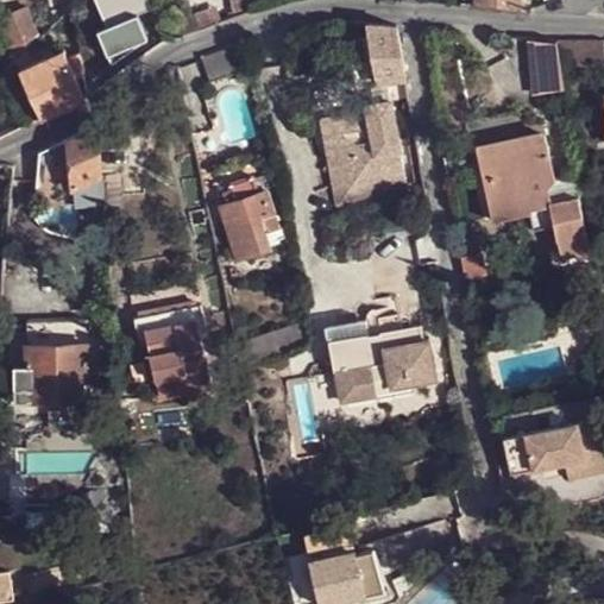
[(130,21),(144,16),(139,0),(90,0),(100,31),(90,35),(100,70),(138,46),(130,21)]
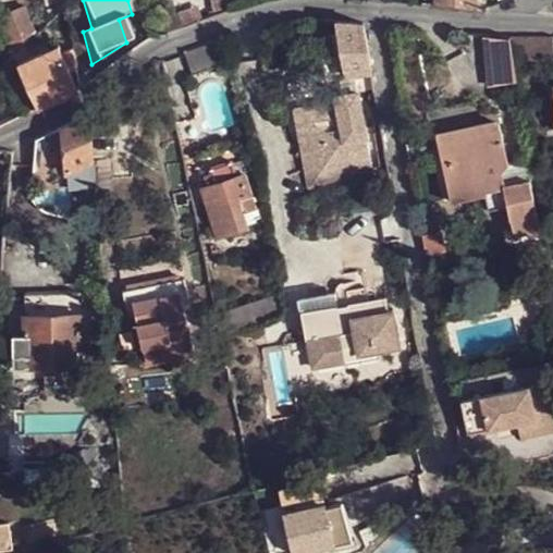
[(432,0),(432,11),(475,13),(480,12),(480,0),(432,0)]
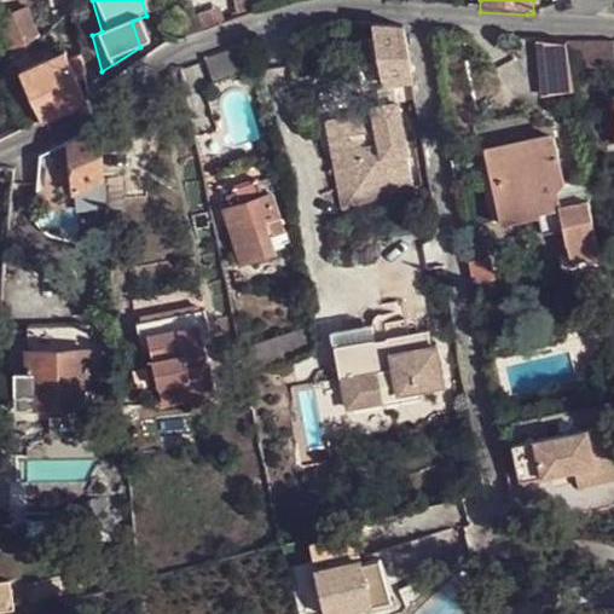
[(567,0),(544,0),(546,11),(567,3),(567,0)]
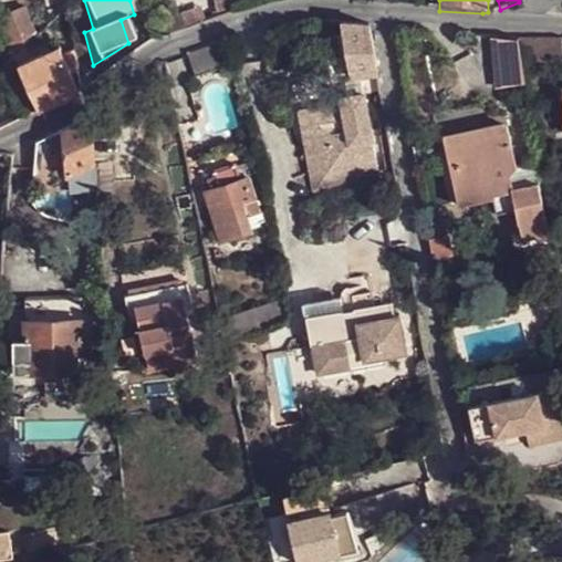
[(0,51),(4,63),(27,39),(17,13),(0,19),(0,51)]
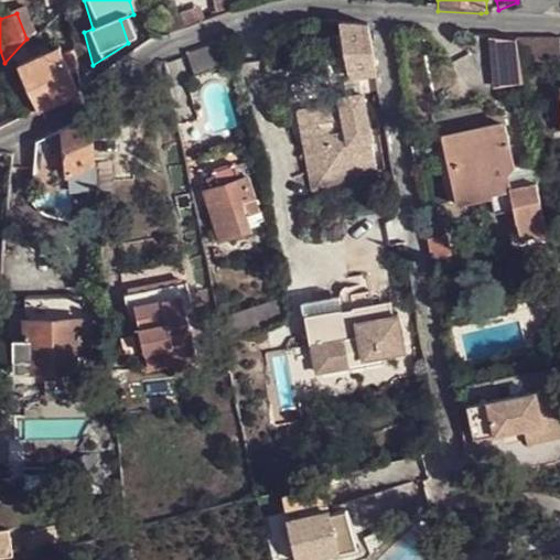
[(350,79),(375,75),(366,27),(340,24),(342,41),(350,79)]
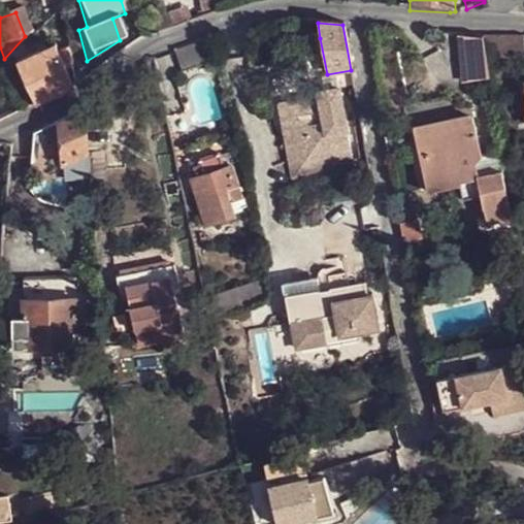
[(456,36),(460,63),(487,64),(486,59),(483,39),(456,36)]
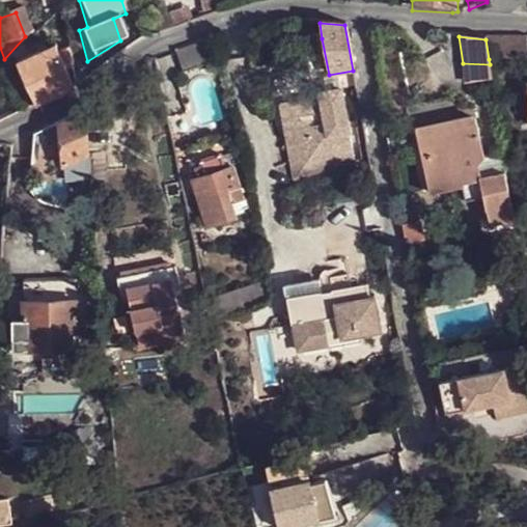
[(329,75),(322,38),(304,40),(311,78),(329,75)]
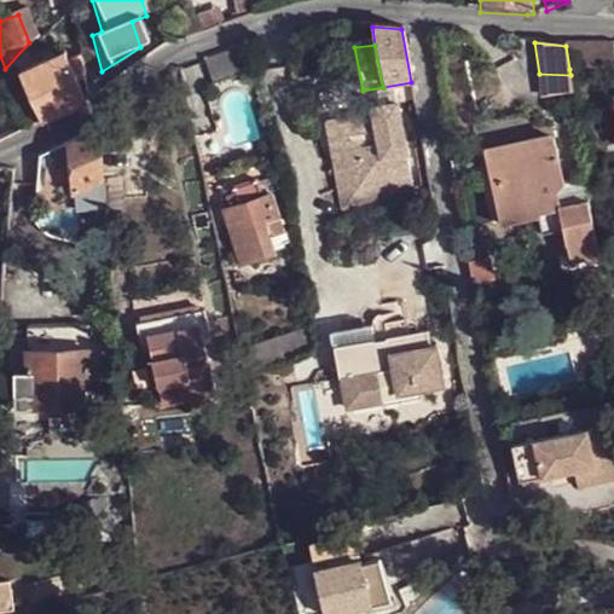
[(248,46),(202,61),(208,88),(253,73),(248,46)]
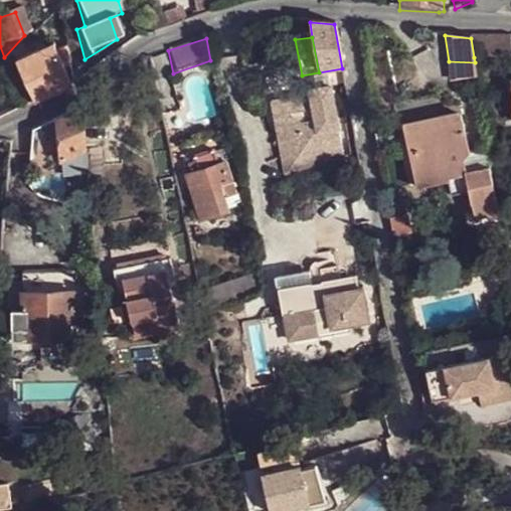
[(509,38),(471,38),(474,57),(509,57),(509,38)]
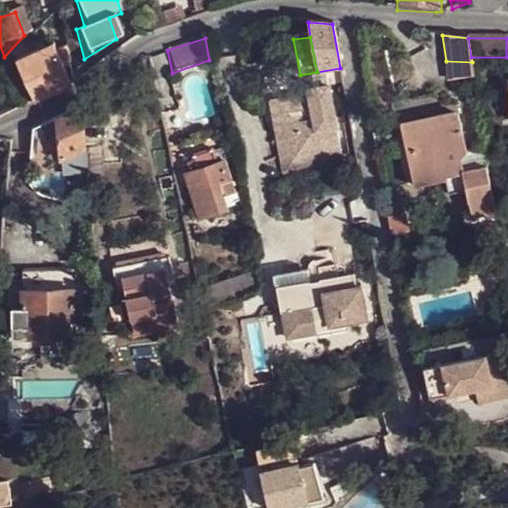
[(48,46),(14,62),(32,103),(64,87),(66,85),(48,46)]
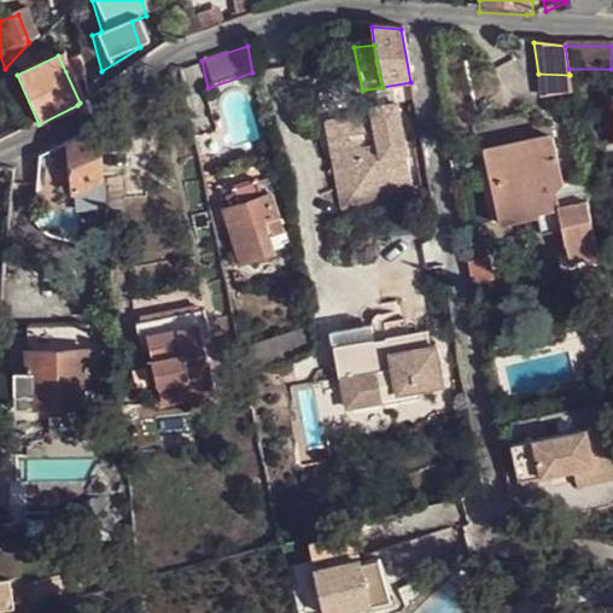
[(570,75),(538,74),(542,97),(573,93),(570,75)]
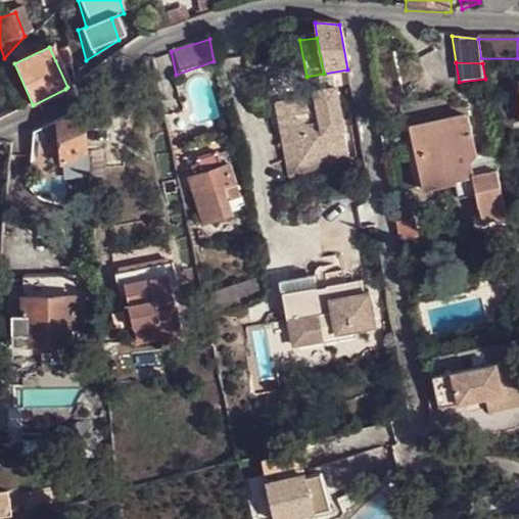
[(347,69),(324,74),(330,97),(337,94),(339,105),(352,103),(350,94),(347,69)]
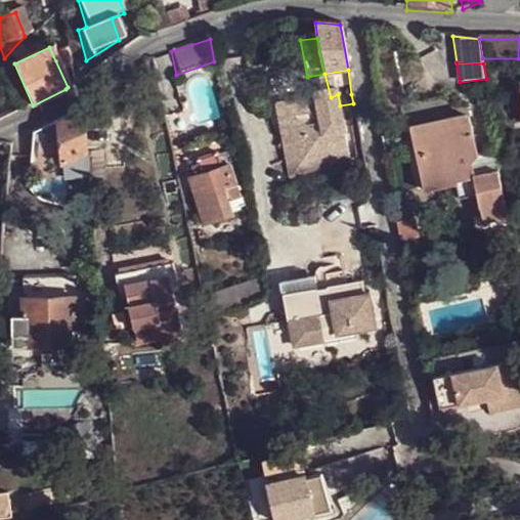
[(337,101),(276,113),(289,178),(349,167),(337,101)]
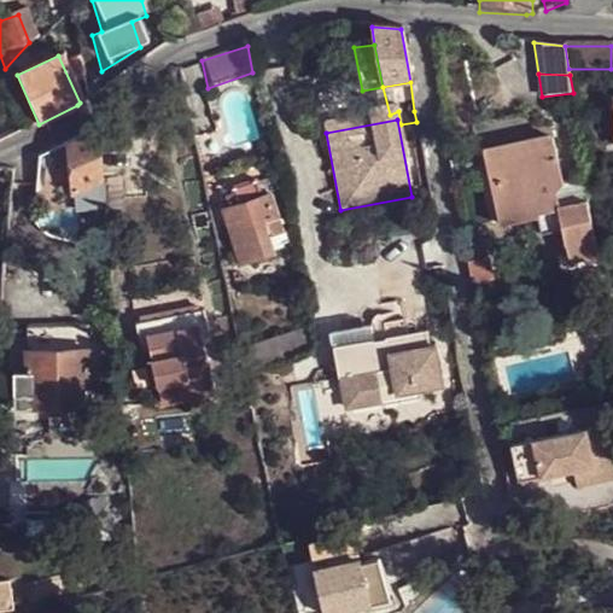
[(97,171),(94,133),(65,144),(70,196),(98,184),(97,171)]
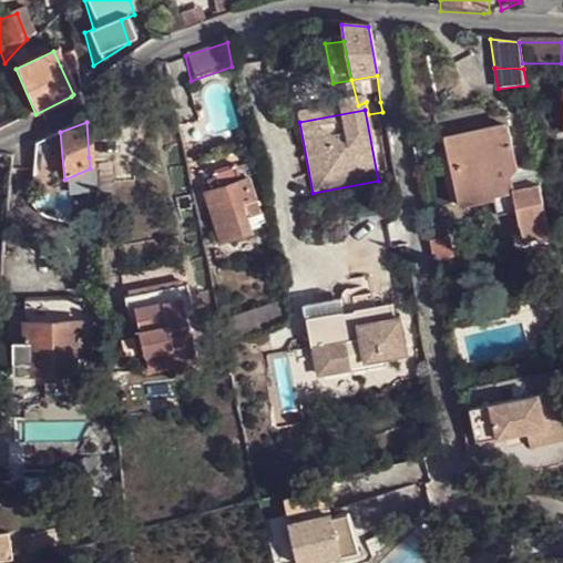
[(523,242),(549,236),(536,184),(518,190),(503,129),(441,144),(457,208),(491,201),(495,218),(513,213),(518,226),(520,225),(523,242)]
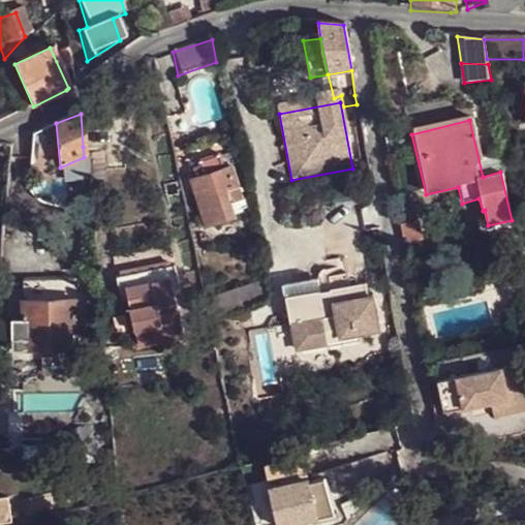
[(60,167),(56,123),(31,133),(29,164),(60,167)]
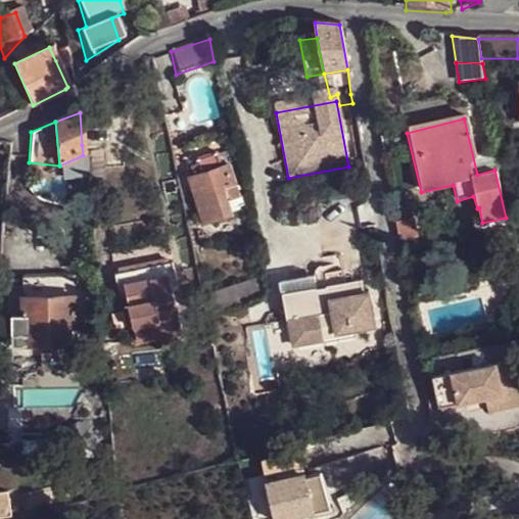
[(200,176),(216,171),(213,159),(196,164),(200,176)]
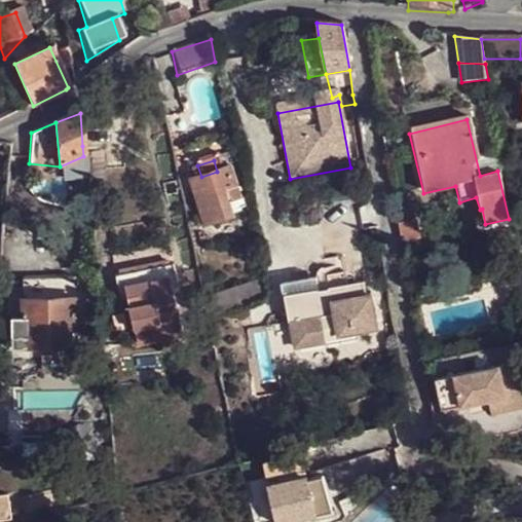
[(201,177),(187,181),(193,198),(226,187),(233,185),(227,168),(217,172),(201,177)]
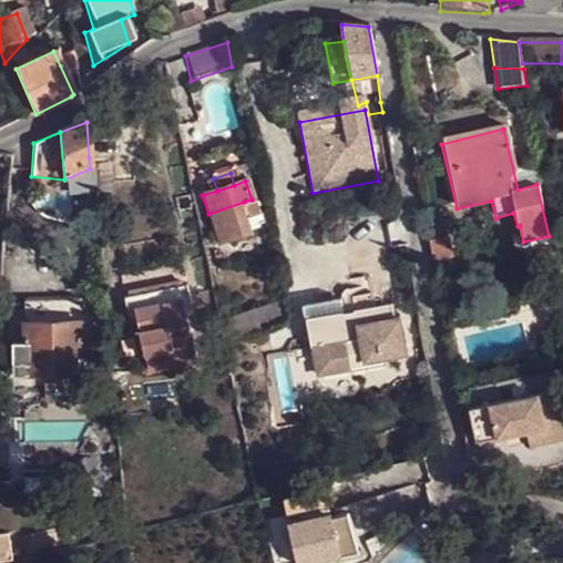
[(252,200),(244,202),(251,221),(259,218),(252,200)]
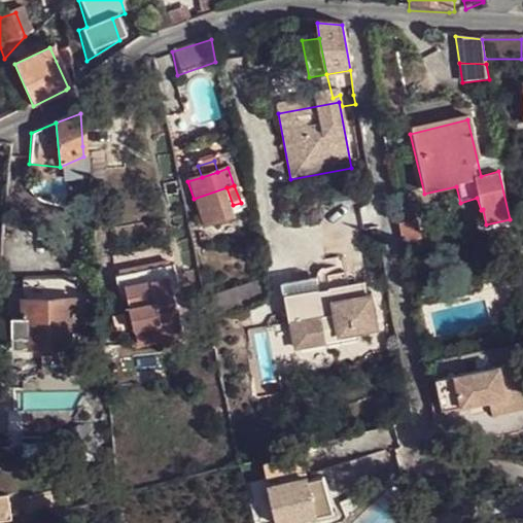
[(227,187),(194,199),(209,231),(237,220),(233,205),(227,187)]
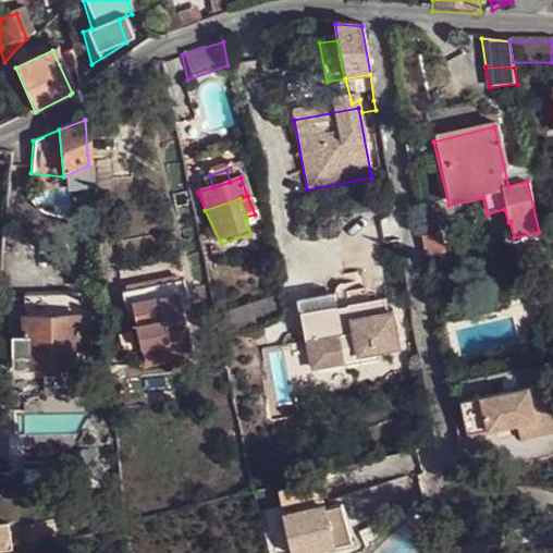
[(123,291),(125,304),(134,302),(180,292),(183,299),(188,299),(184,280),(123,291)]
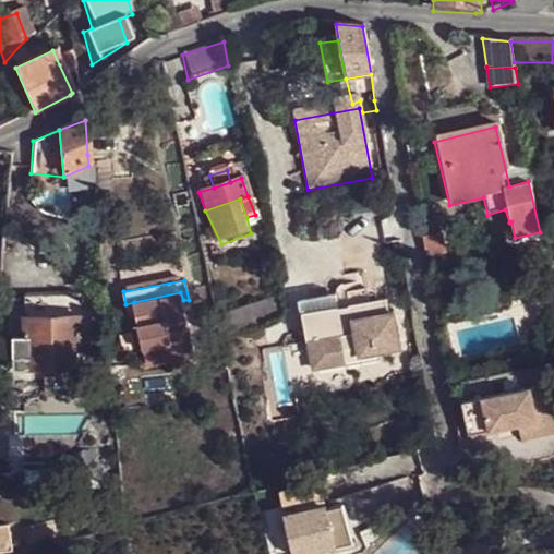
[(337,292),(309,297),(311,311),(371,301),(369,288),(350,290),(351,296),(338,298),(337,292)]
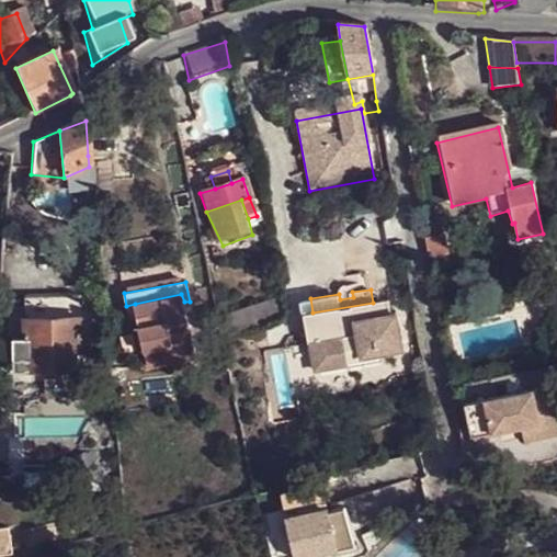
[(184,302),(181,294),(135,304),(148,368),(196,359),(184,302)]
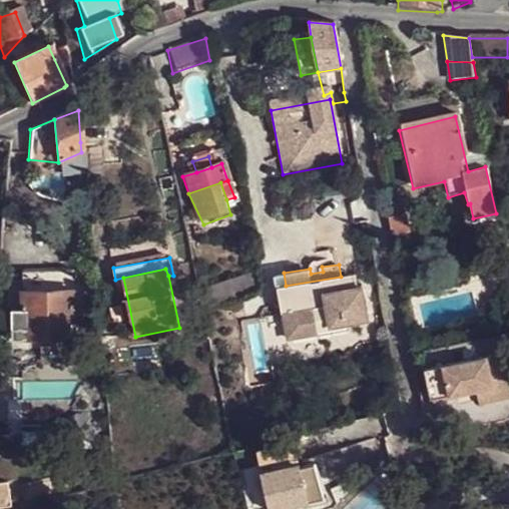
[(355,275),(341,277),(286,286),(294,337),(351,327),(350,323),(368,319),(362,285),(357,286),(355,275)]
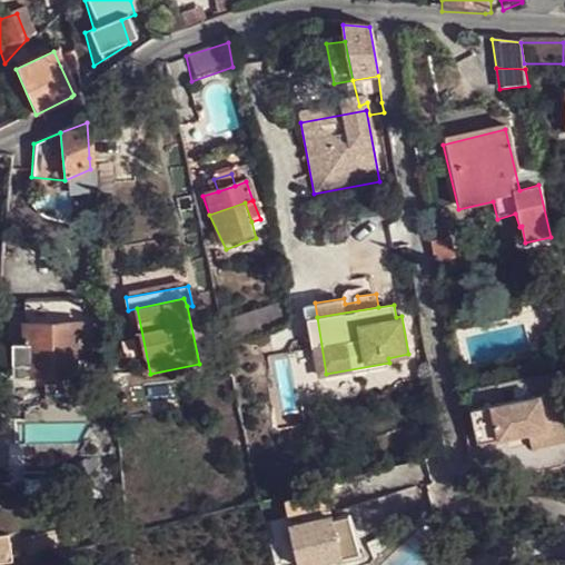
[(243,339),(269,335),(267,326),(266,320),(240,327),(243,339)]
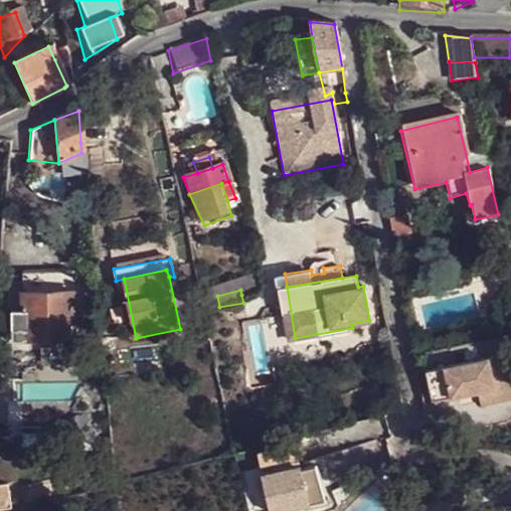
[(21,343),(71,341),(71,291),(21,292),(21,314),(21,323),(21,343)]
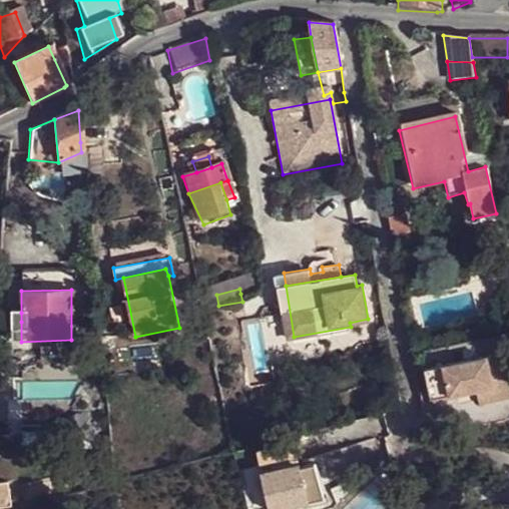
[(201,310),(207,308),(204,296),(198,297),(201,310)]
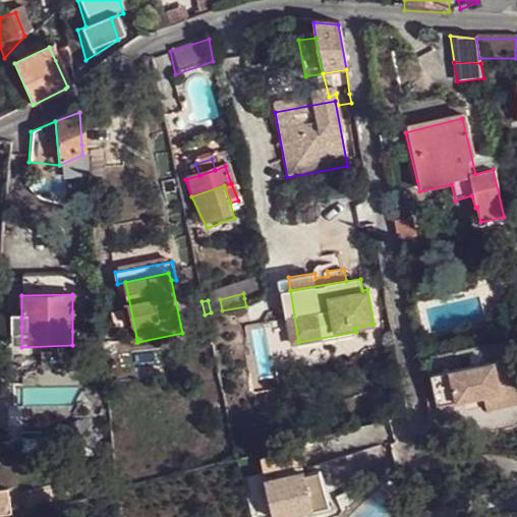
[(516,390),(511,361),(432,379),(439,410),(485,400),(501,397),(502,402),(516,398),(516,390)]
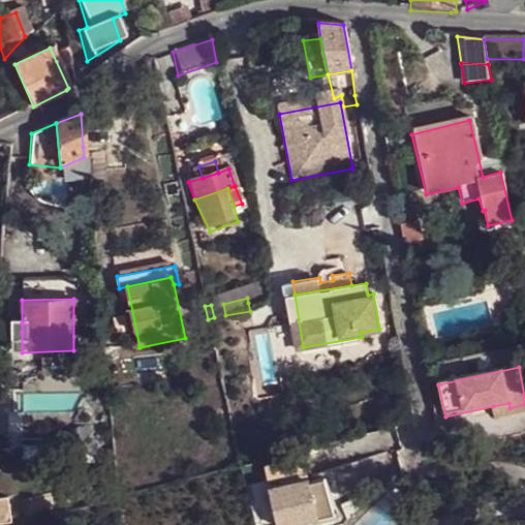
[(495,420),(524,412),(524,404),(510,408),(508,403),(493,406),(495,420)]
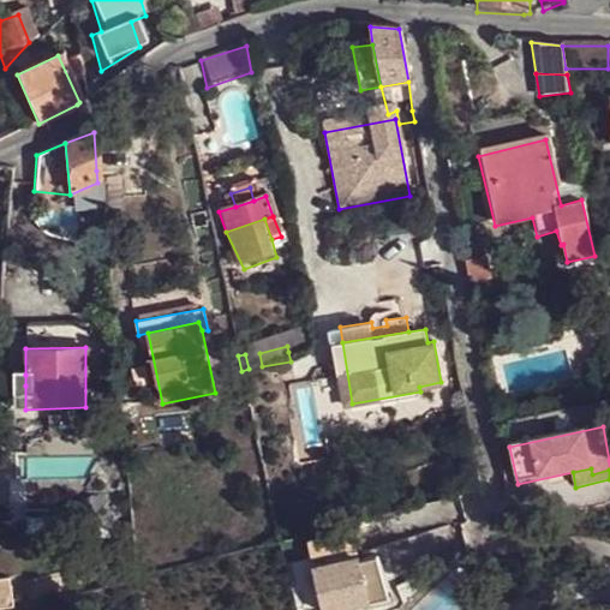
[(115,494),(126,491),(125,478),(114,478),(115,494)]
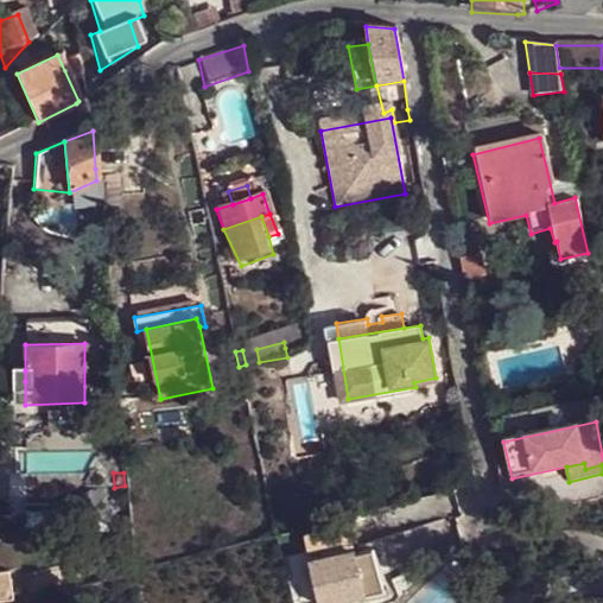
[(309,538),(321,602),(366,602),(388,597),(379,557),(359,560),(351,529),(309,538)]
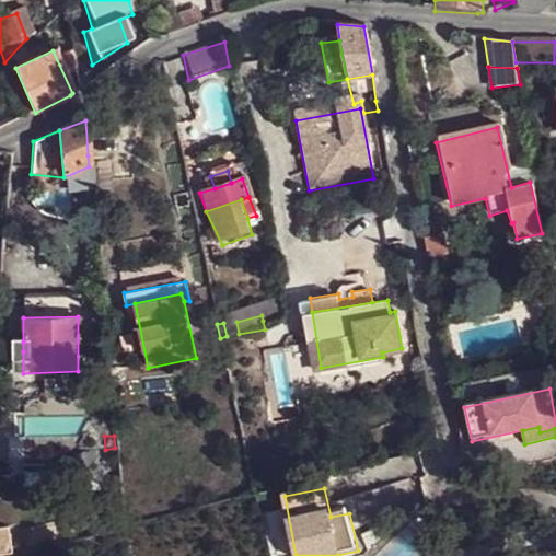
[(9,555),(3,532),(0,533),(0,555),(9,555)]
